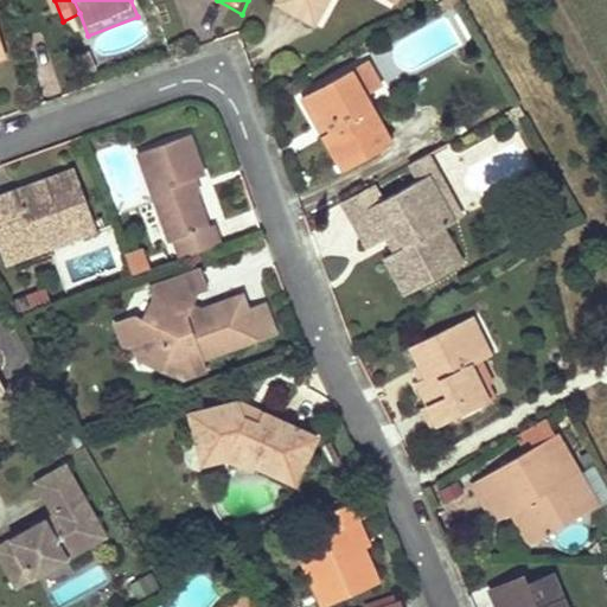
[(406,0),(291,0),(286,11),(324,31),(339,0),(390,0),(403,6),(406,0)]
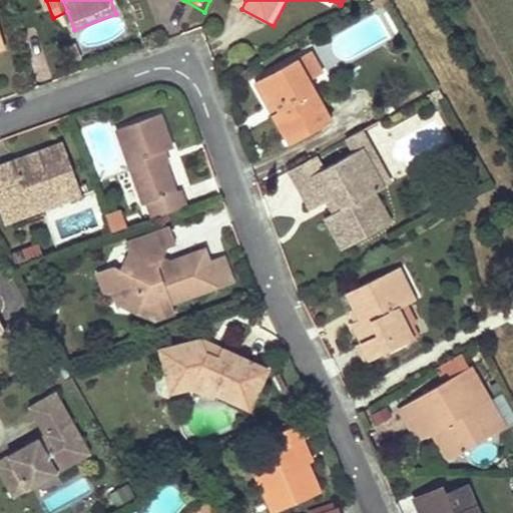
[(0,60),(12,56),(0,21),(0,60)]
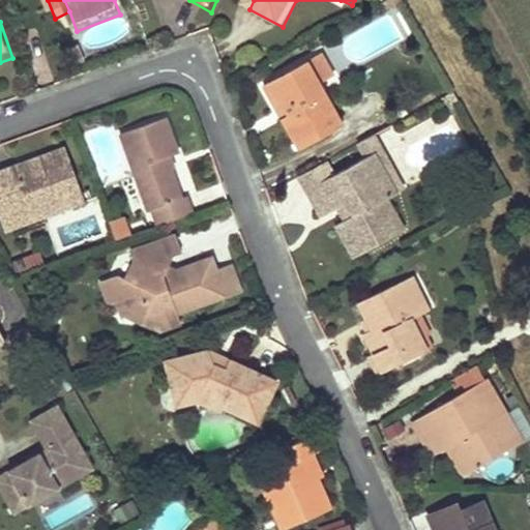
[(349,131),(313,68),(271,91),(289,123),(307,155),(349,131)]
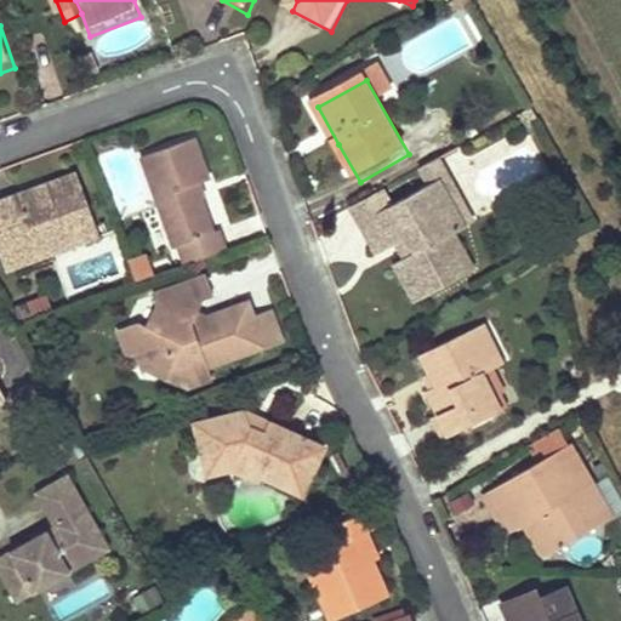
[(210,177),(197,136),(141,154),(172,246),(178,244),(184,262),(229,248),(222,226),(215,228),(199,181),(210,177)]
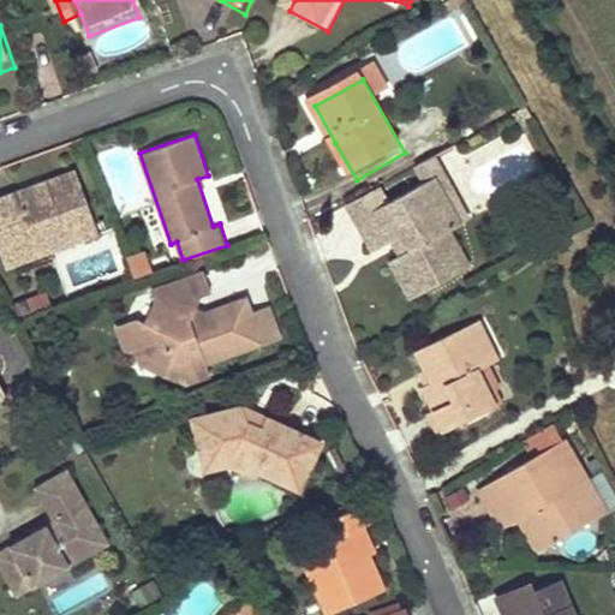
[(54,252),(97,237),(76,175),(42,186),(46,196),(19,206),(16,196),(0,201),(0,257),(5,270),(21,264),(54,252)]
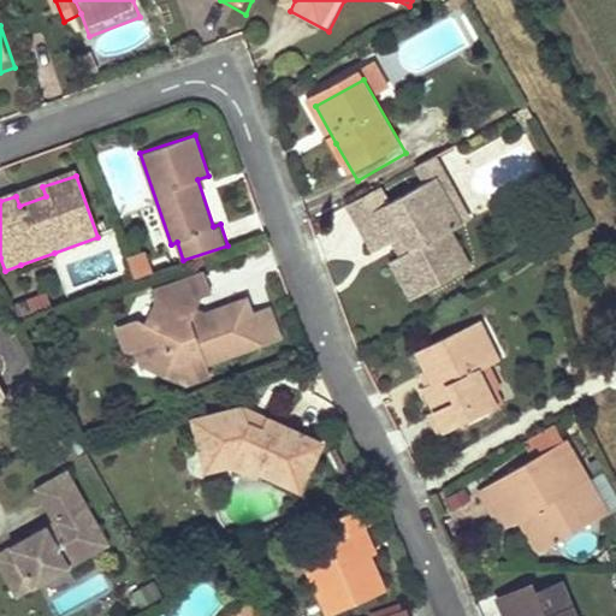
[(483,234),(455,185),(446,190),(472,238),(483,234)]
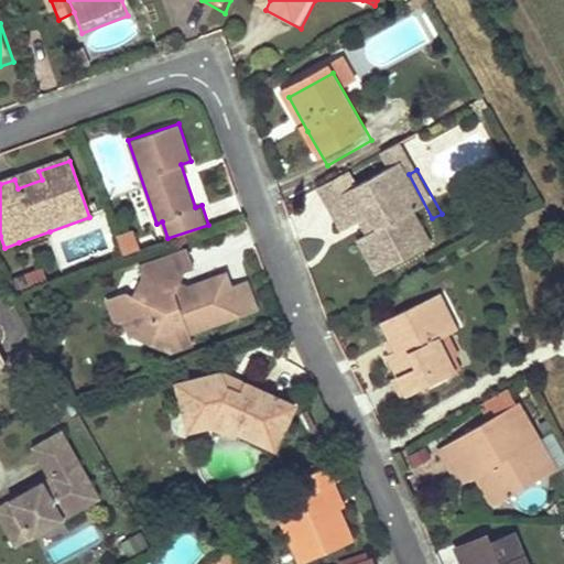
[(42,180),(39,171),(14,180),(18,188),(42,180)]
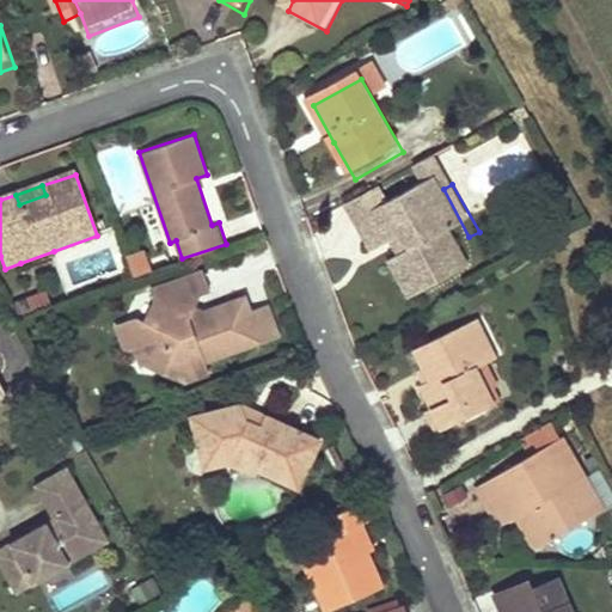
[(469,237),(444,189),(374,225),(366,231),(383,263),(391,258),(401,252),(414,245),(422,258),(408,267),(401,271),(421,308),(479,276),(460,242),(469,237)]
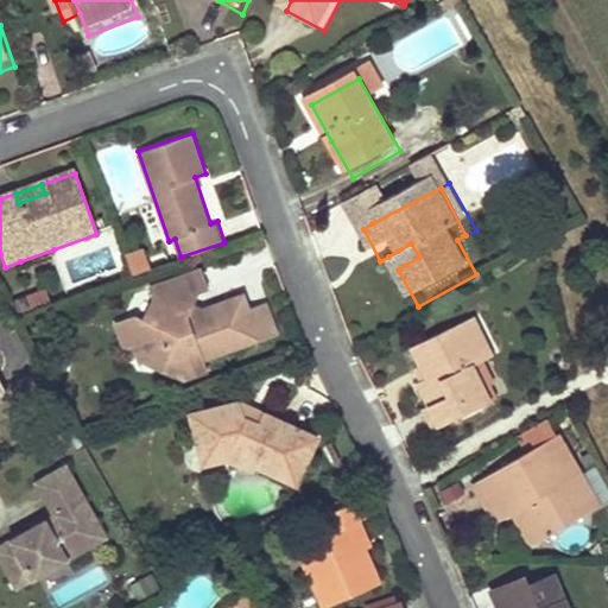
[(419,257),(411,244),(398,251),(405,265),(419,257)]
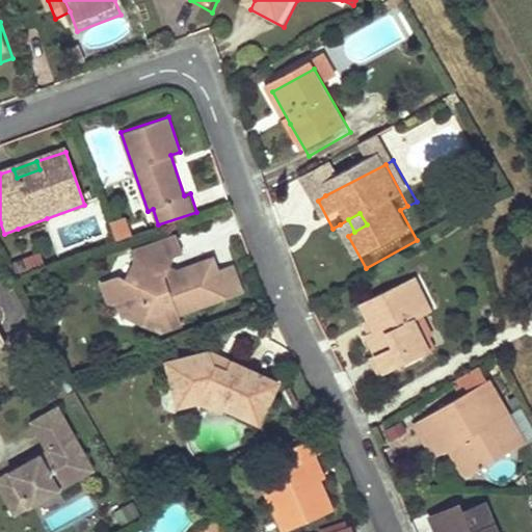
[(49,225),(47,218),(18,229),(21,236),(49,225)]
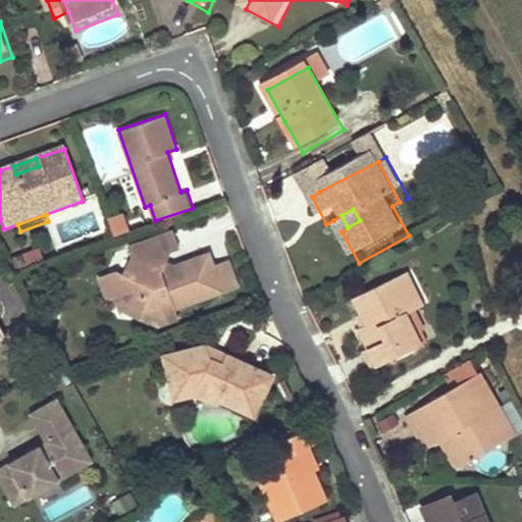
[(109,220),(115,235),(129,229),(124,215),(109,220)]
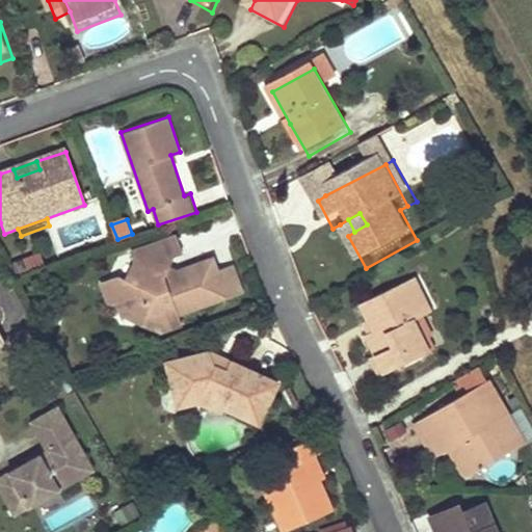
[(218,271),(213,259),(167,274),(162,286),(152,281),(161,261),(179,255),(174,239),(136,250),(139,258),(128,281),(120,277),(99,284),(106,306),(114,302),(120,317),(127,315),(142,309),(155,316),(158,330),(182,322),(179,313),(227,296),(218,271)]
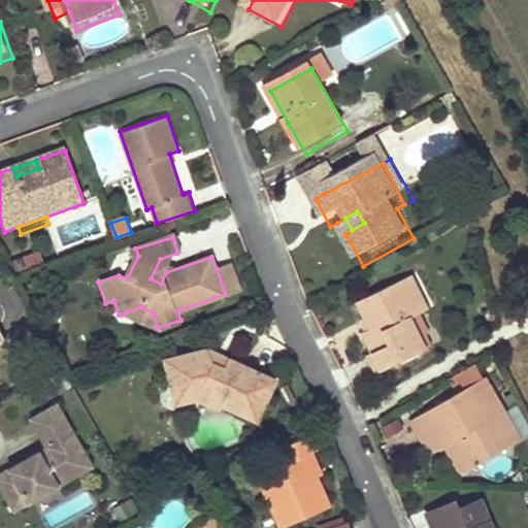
[(42,264),(38,252),(11,262),(15,273),(42,264)]
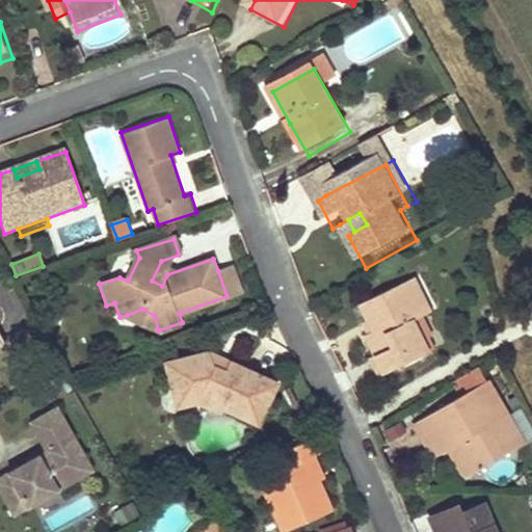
[(242,290),(234,266),(218,271),(227,296),(242,290)]
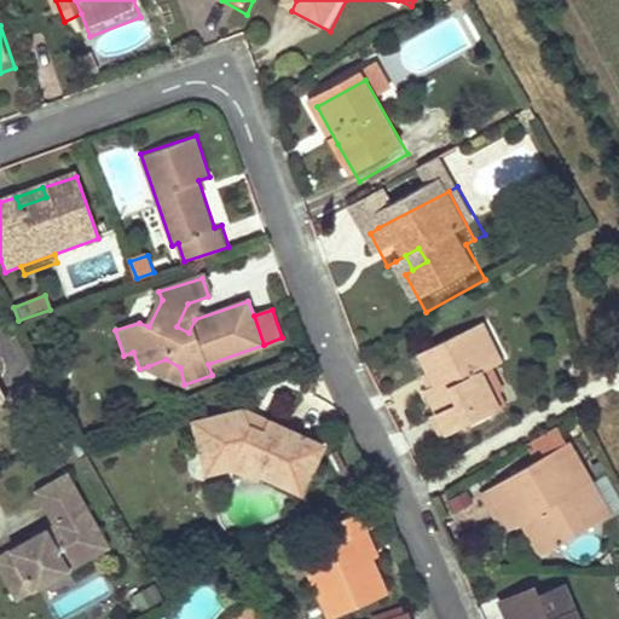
[(504,359),(486,320),(466,330),(484,343),(493,364),(497,363),(504,359)]
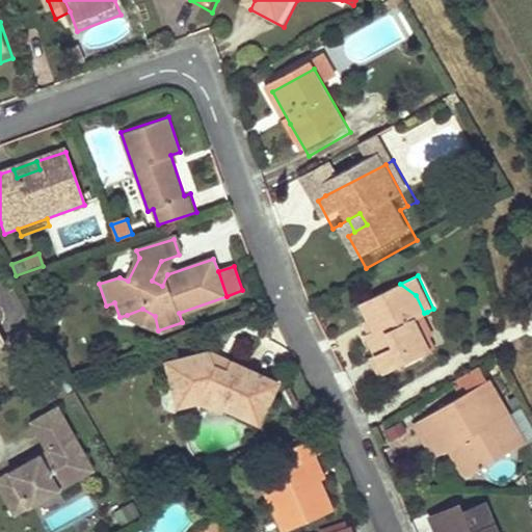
[(388,370),(432,348),(426,337),(433,334),(436,331),(427,312),(424,313),(416,295),(400,284),(375,295),(364,300),(377,329),(369,333),(388,370)]
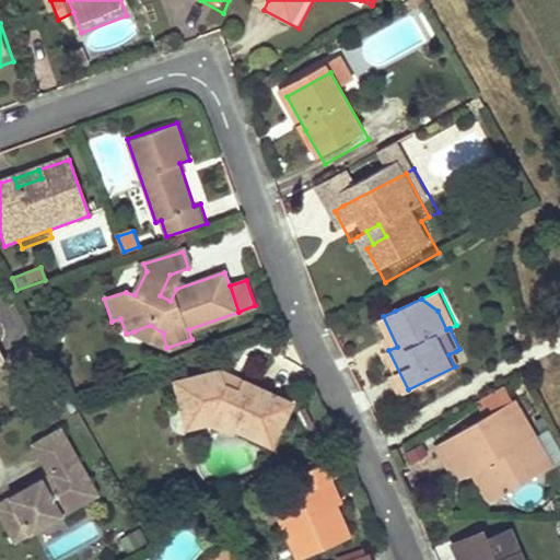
[(397,347),(383,316),(374,321),(388,350),(397,347)]
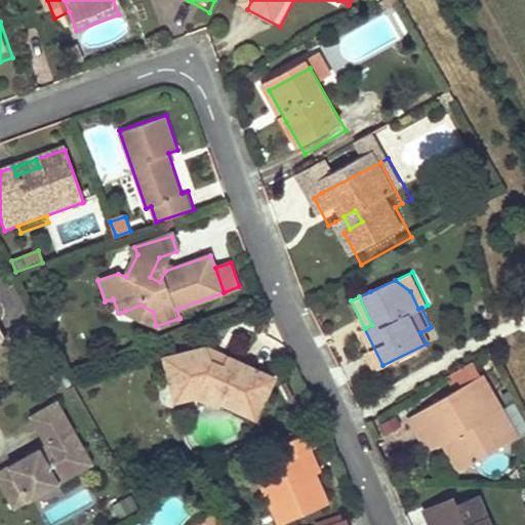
[(140,305),(125,311),(156,326),(153,312),(140,305)]
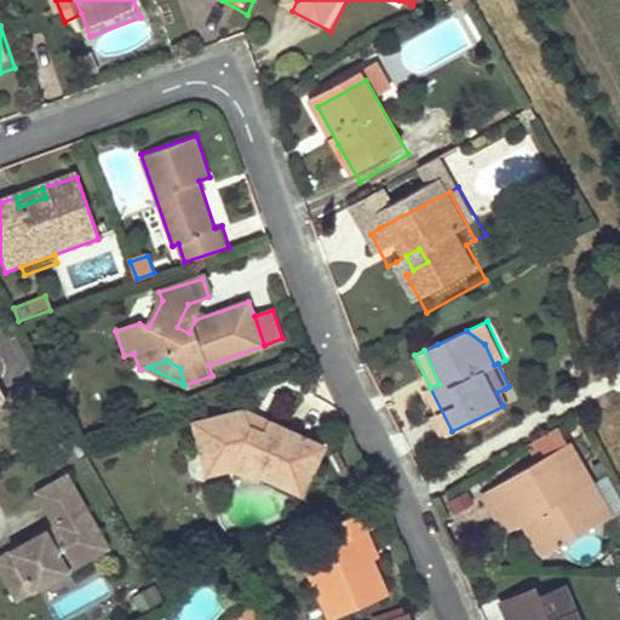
[(497,392),(504,406),(511,402),(505,389),(497,392)]
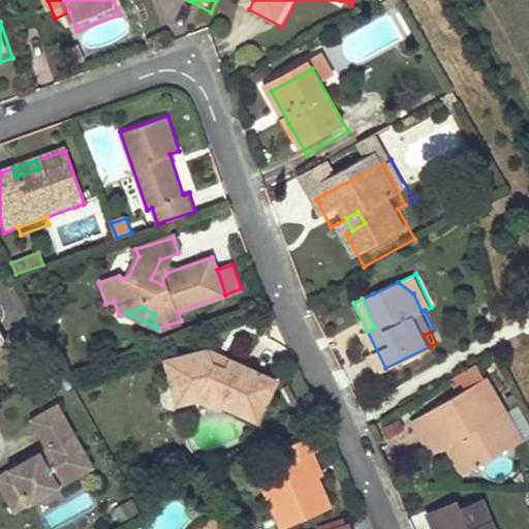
[(222,405),(256,421),(275,382),(228,360),(223,370),(211,365),(209,350),(166,361),(172,390),(190,385),(201,390),(197,400),(219,410),(222,405)]
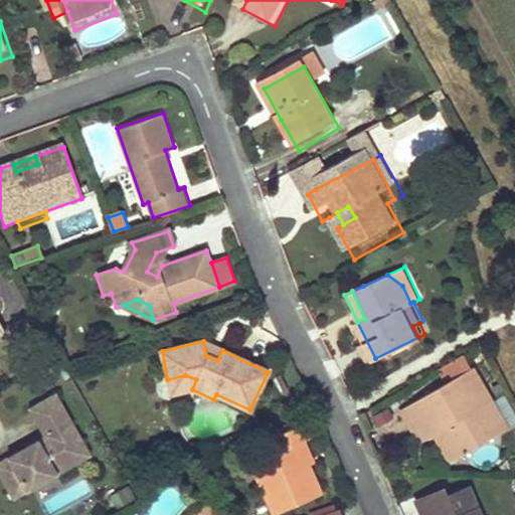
[(222,350),(203,341),(205,355),(217,360),(222,350)]
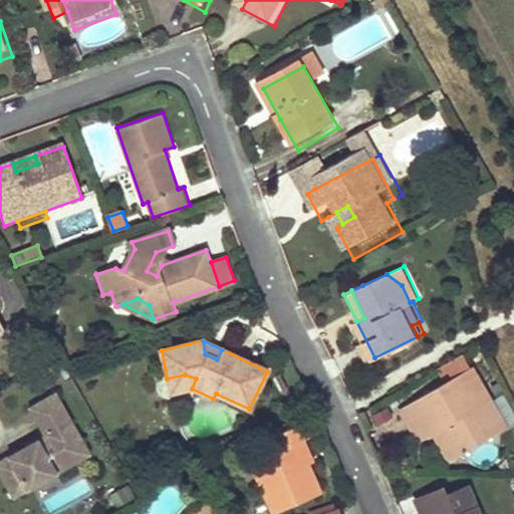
[(493,399),(469,351),(440,366),(447,379),(408,402),(425,436),(436,430),(445,426),(459,453),(501,430),(487,403),(493,399)]
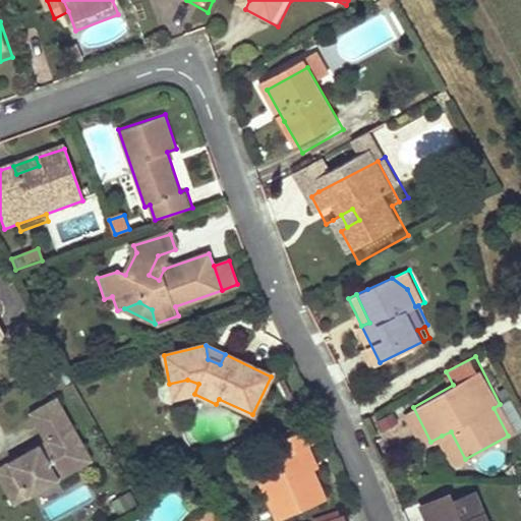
[(187,380),(169,384),(173,399),(194,394),(198,384),(187,380)]
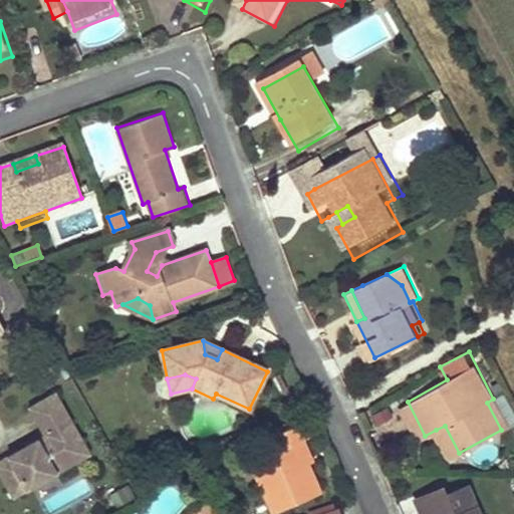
[(82,437),(57,393),(31,408),(47,437),(0,462),(0,467),(16,498),(77,465),(66,446),(82,437)]
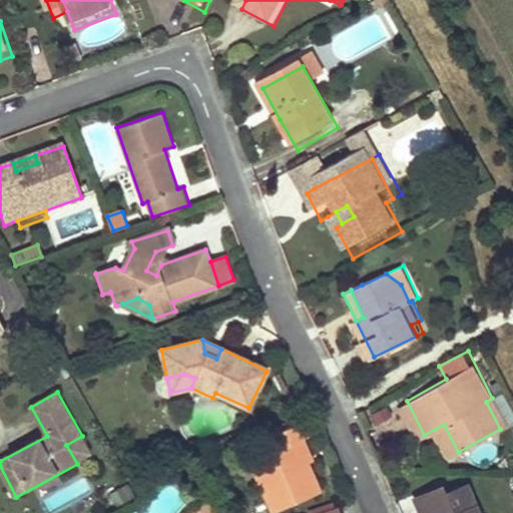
[(508,425),(492,398),(486,402),(500,429),(508,425)]
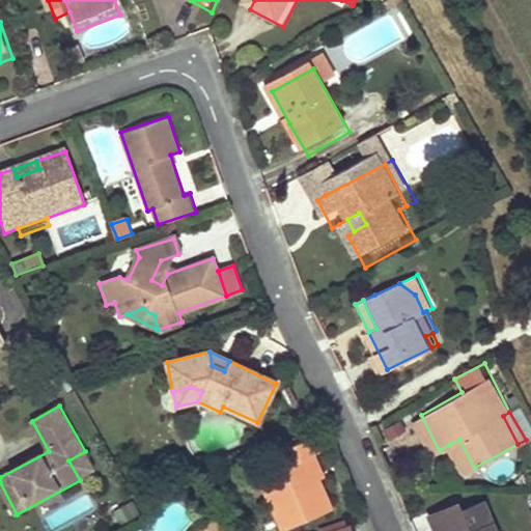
[(294,527),(334,509),(324,485),(313,456),(317,455),(312,440),(282,451),(289,466),(261,478),(272,505),(282,501),(294,527)]
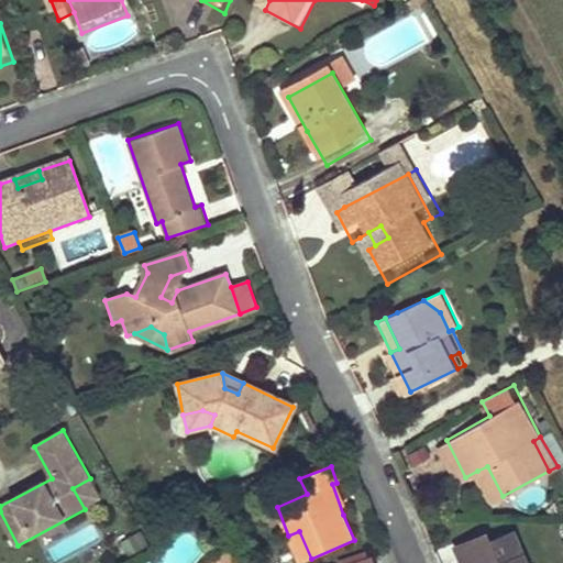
[(503,496),(487,466),(477,471),(494,503),(503,496)]
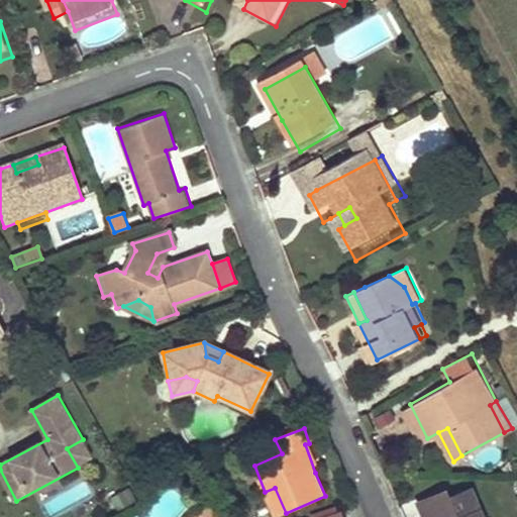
[(93,458),(83,439),(67,448),(78,468),(93,458)]
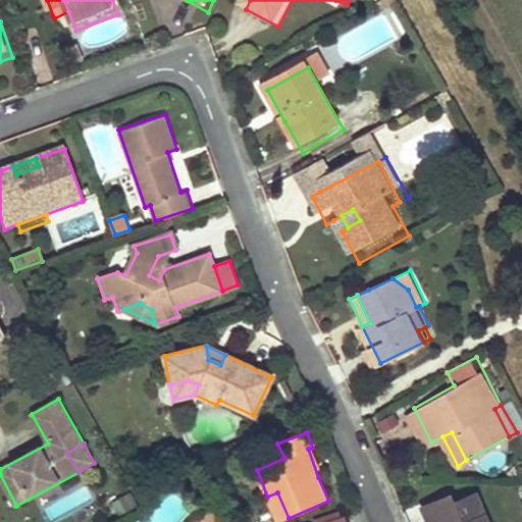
[(318,477),(323,475),(312,448),(308,449),(318,477)]
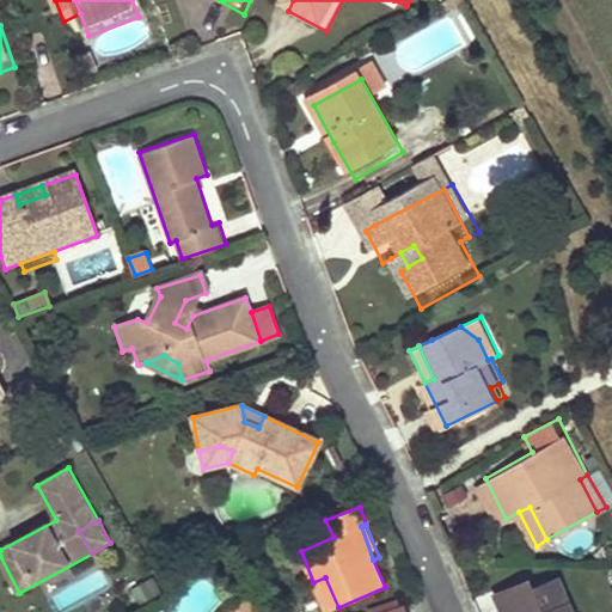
[(576,611),(564,580),(550,577),(534,585),(531,576),(499,589),(506,611),(576,611)]
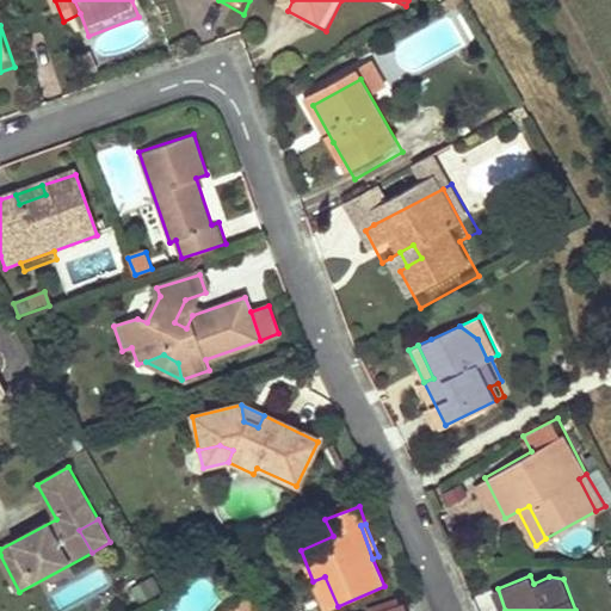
[(338,606),(325,576),(313,581),(326,610),(338,606)]
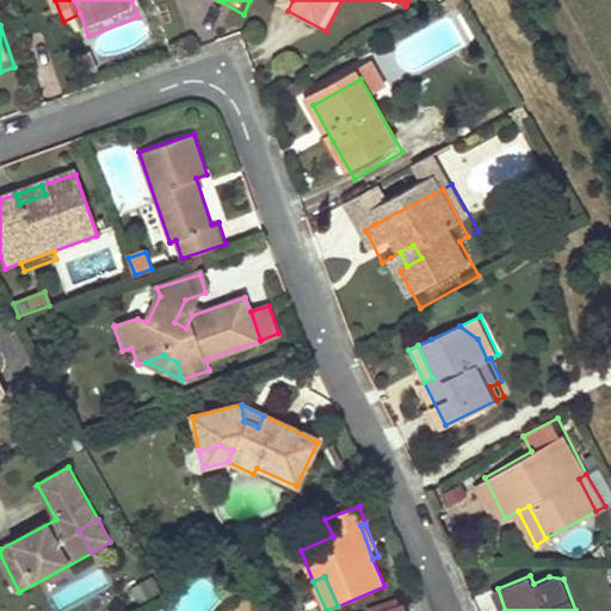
[(245,610),(271,610),(265,596),(244,605),(245,610)]
